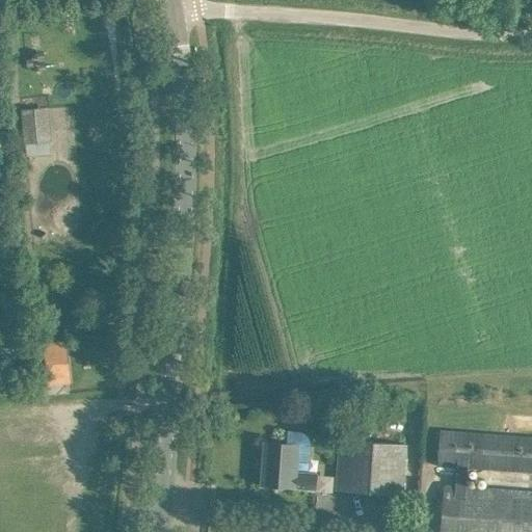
[(71,382),(67,341),(42,343),(47,384),(71,382)]
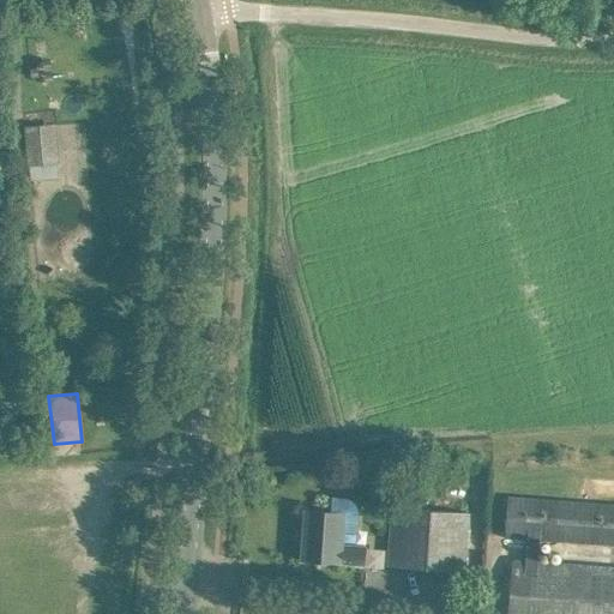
[(613,545),(613,505),(509,498),(506,537),(613,545)]
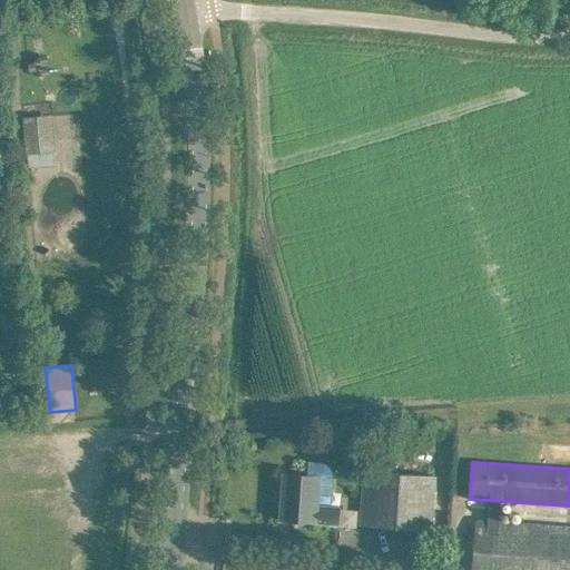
[(338,507),(314,505),(315,495),(330,498),(332,479),(332,477),(331,474),(330,471),(328,469),(326,468),(324,465),(322,464),(318,464),(307,463),(306,475),(283,474),(283,475),(286,475),(284,502),(281,502),(279,520),(337,524),(338,507)]
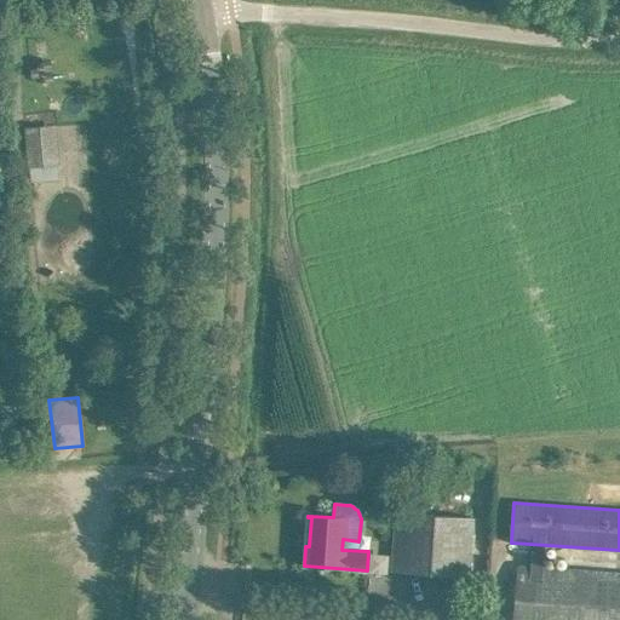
[(469,578),(474,518),(396,512),(391,572),(469,578)]
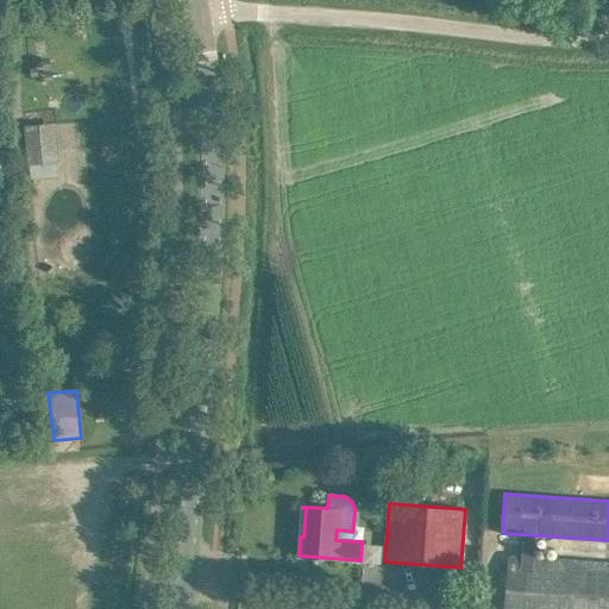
[(504,608),(608,608),(608,564),(509,557),(504,608)]
